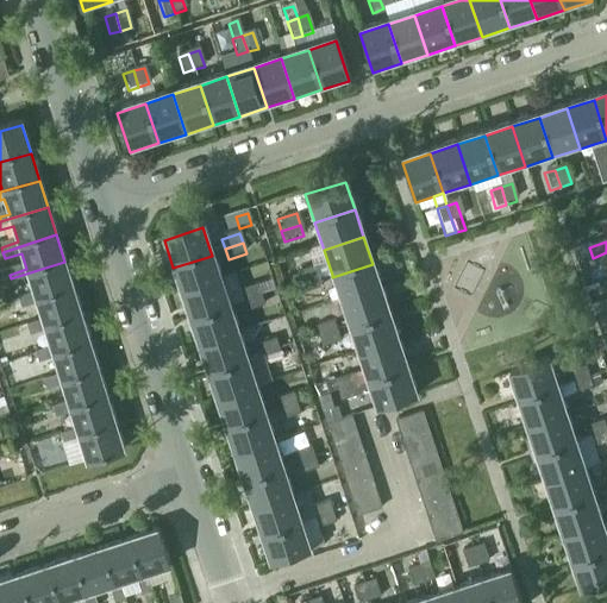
[(606,252),(593,258),(596,268),(606,264),(606,252)]
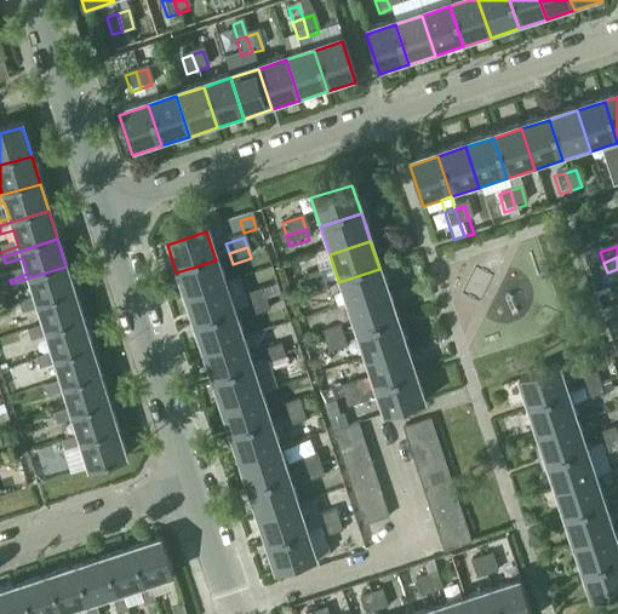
[(176,273),(186,300),(224,288),(216,260),(176,273)]
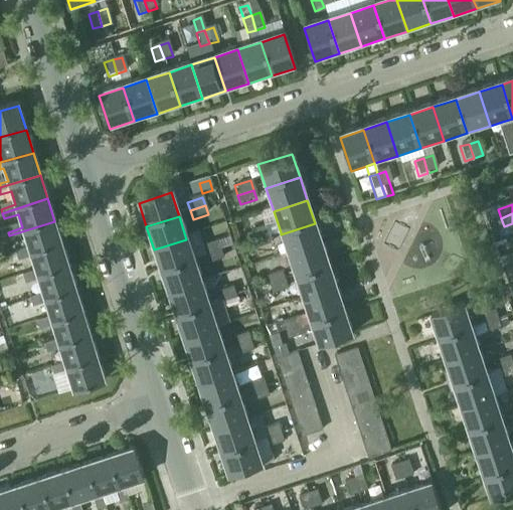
[(54,221),(9,235),(11,241),(25,236),(30,251),(15,256),(16,259),(61,244),(54,221)]
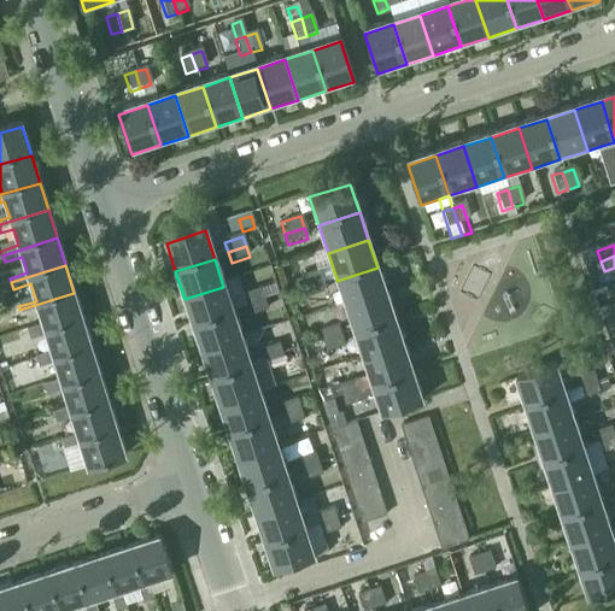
[(333,268),(321,271),(324,283),(337,278),(333,268)]
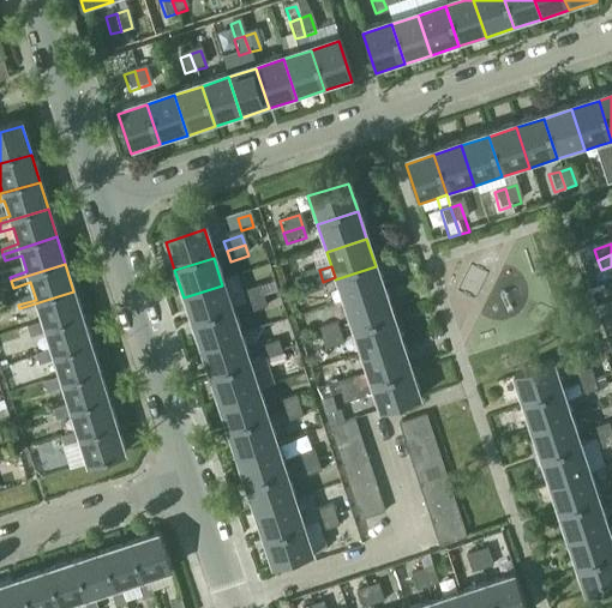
[(345,307),(384,293),(376,266),(335,280),(345,307)]
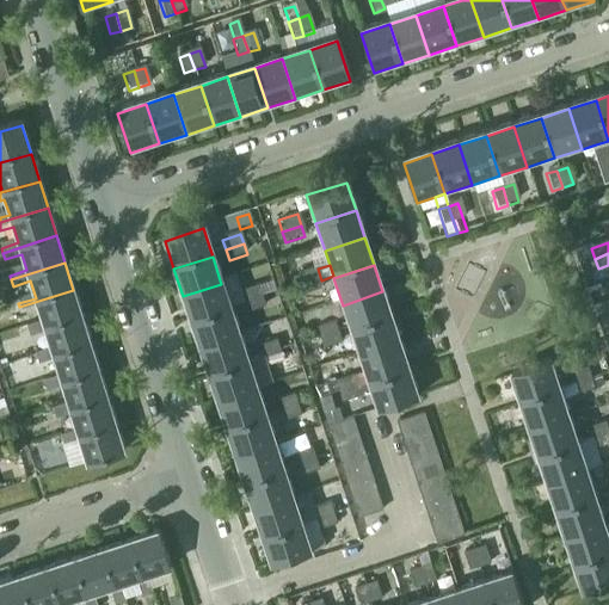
[(302,285),(321,281),(318,269),(299,275),(302,285)]
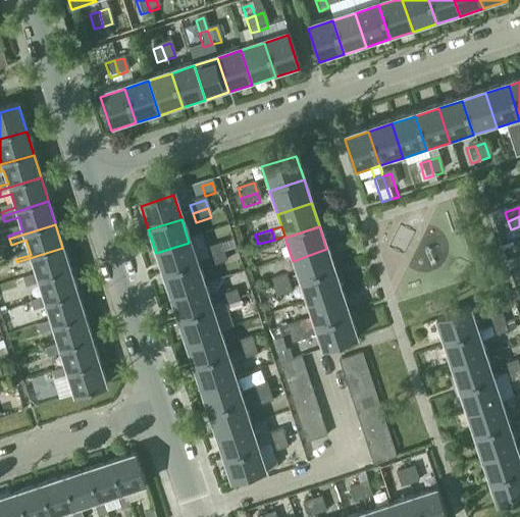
[(0,244),(1,246),(10,243),(7,236),(0,238),(0,244)]
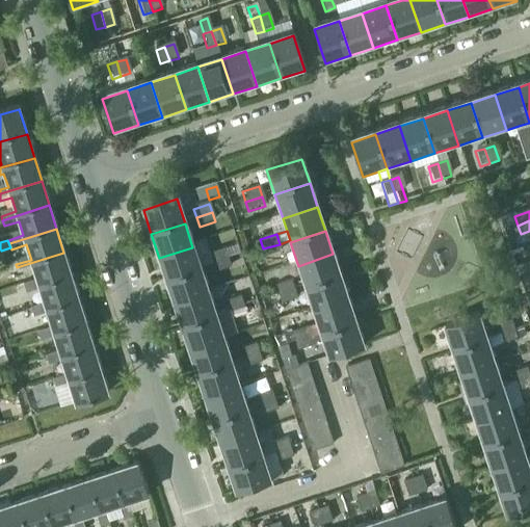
[(280,244),(263,248),(266,259),(283,254),(280,244)]
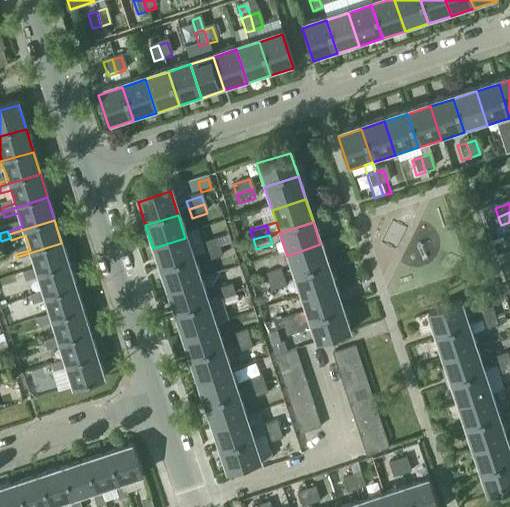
[(153,248),(160,271),(193,260),(185,238),(153,248)]
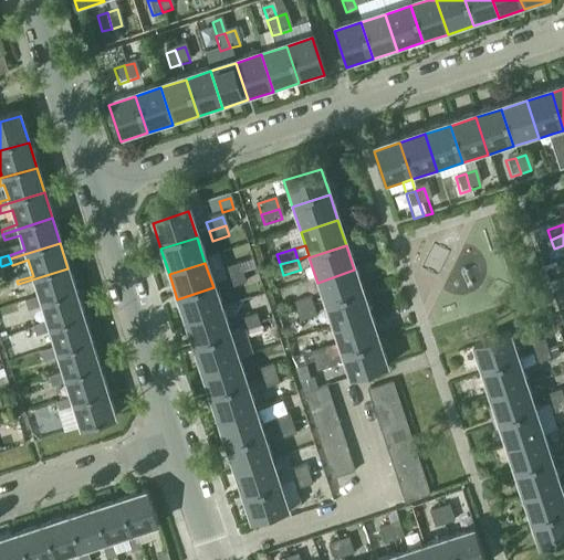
[(241,276),(239,266),(222,272),(226,282),(241,276)]
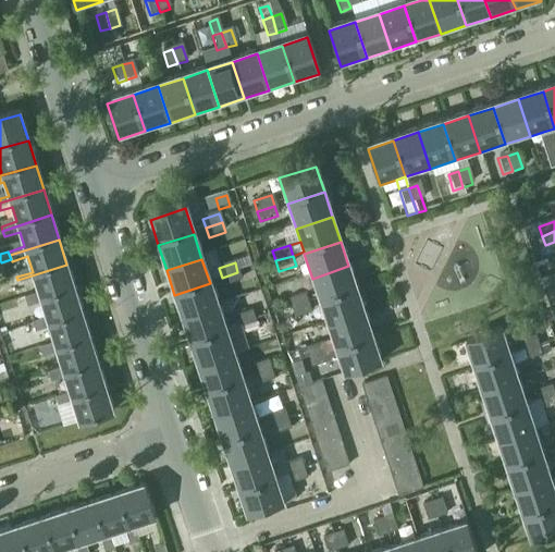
[(66,265),(17,280),(20,284),(20,286),(36,282),(40,297),(25,302),(26,305),(74,290),(66,265)]
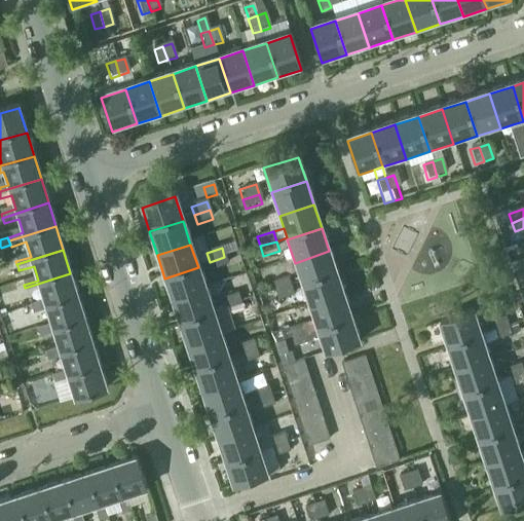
[(337,274),(329,251),(295,263),(302,286),(337,274)]
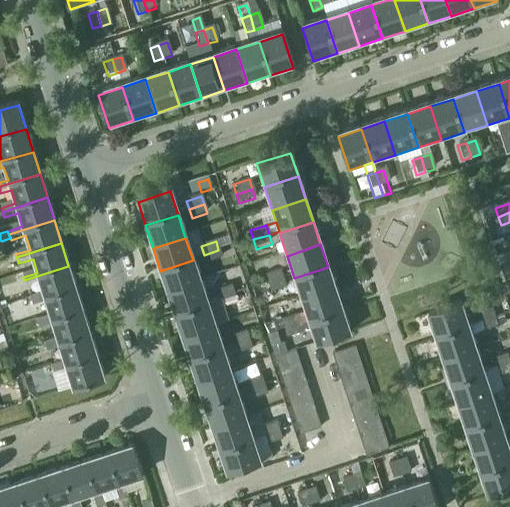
[(218,250),(204,255),(207,263),(221,259),(218,250)]
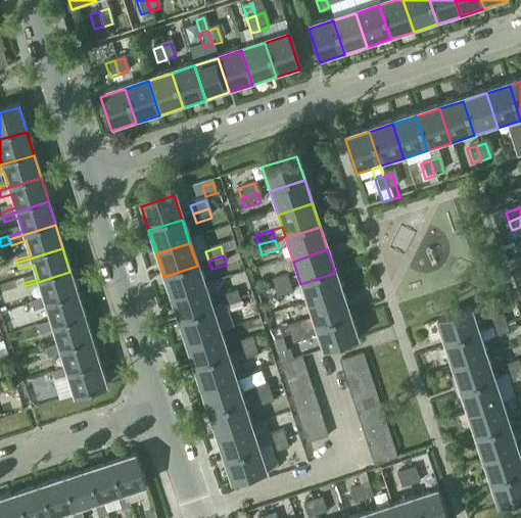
[(520,260),(505,265),(508,274),(520,269),(520,260)]
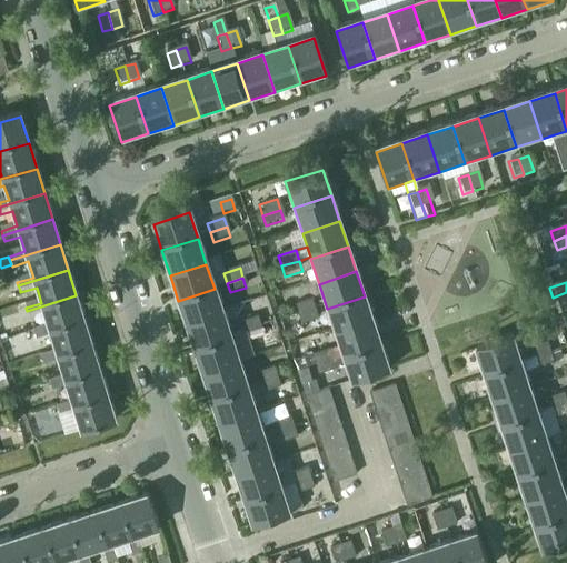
[(178,301),(187,327),(222,314),(215,289),(178,301)]
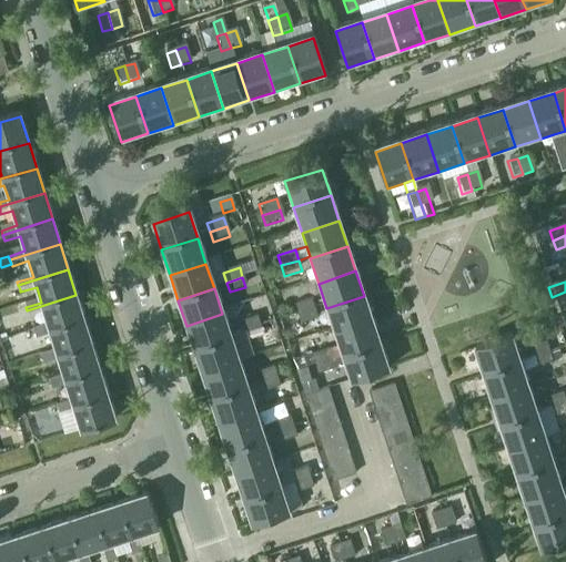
[(76,295),(27,310),(29,318),(44,313),(49,328),(33,334),(34,336),(84,320),(76,295)]
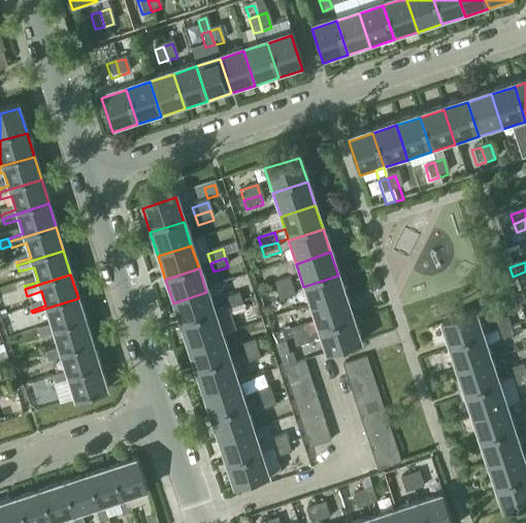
[(347,299),(338,275),(303,287),(311,311),(347,299)]
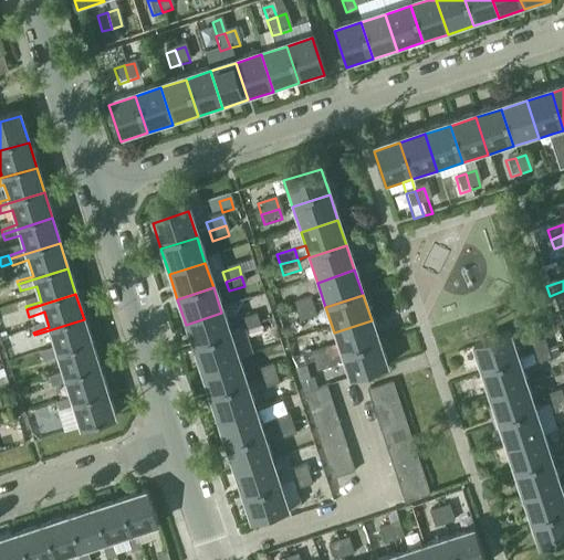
[(312,308),(310,297),(292,303),(294,313),(312,308)]
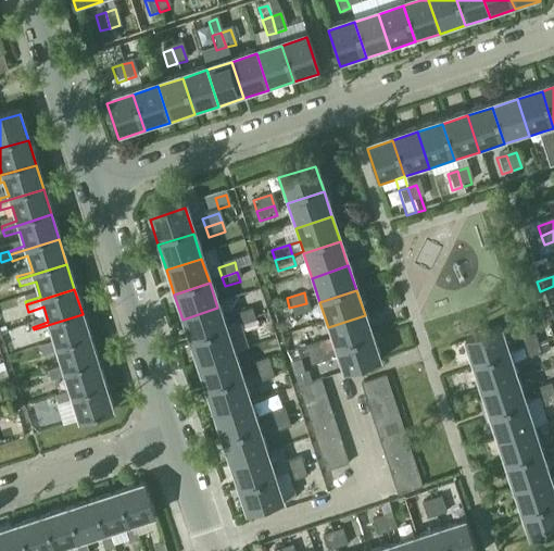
[(306,303),(289,308),(292,318),(310,313),(306,303)]
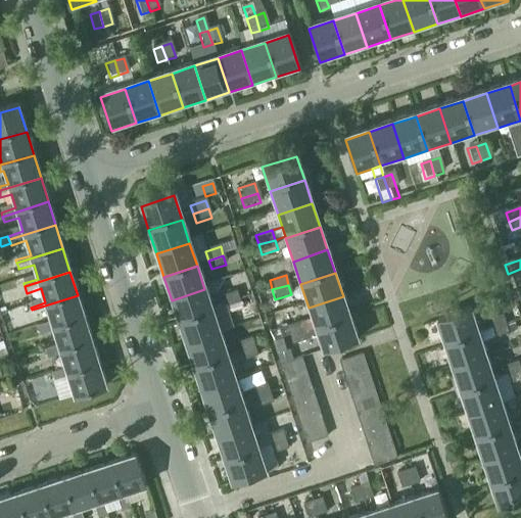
[(179,324),(212,313),(204,289),(172,300),(179,324)]
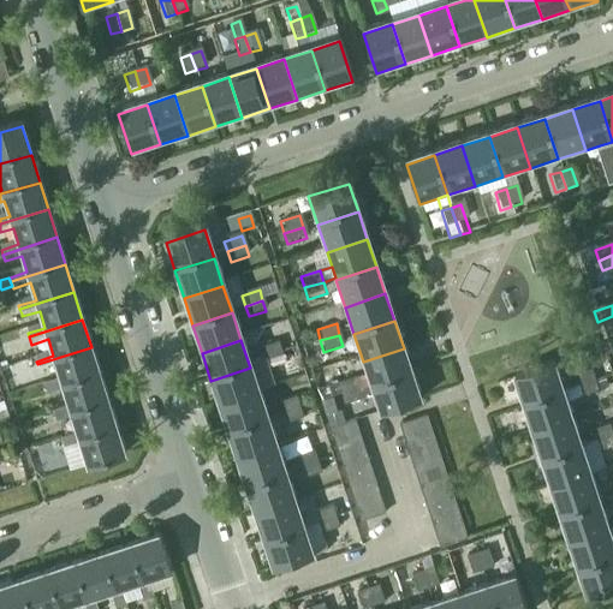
[(281,354),(278,345),(260,351),(263,360),(281,354)]
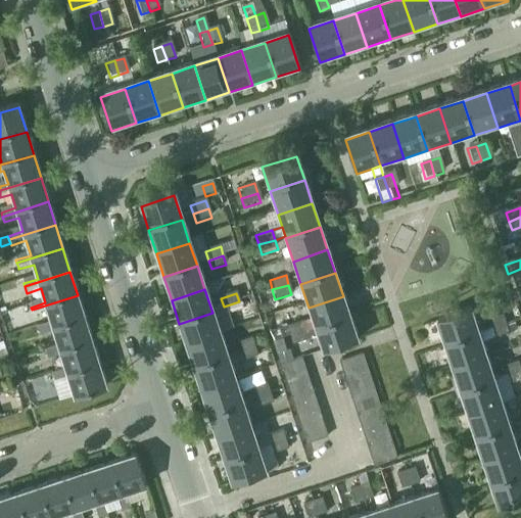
[(78,295),(32,310),(34,317),(48,312),(52,326),(38,330),(39,333),(85,319),(78,295)]
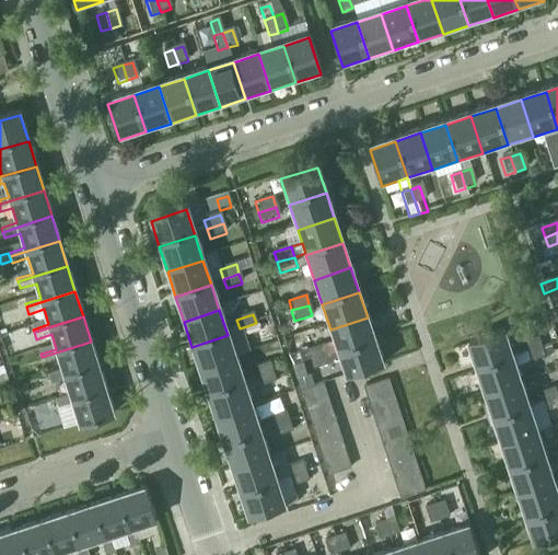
[(330,330),(338,355),(375,343),(368,318),(330,330)]
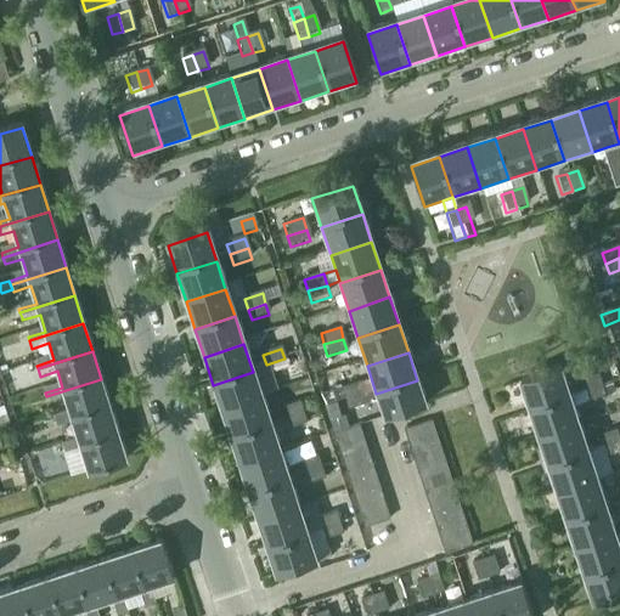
[(285,359),(266,365),(269,376),(287,369),(285,359)]
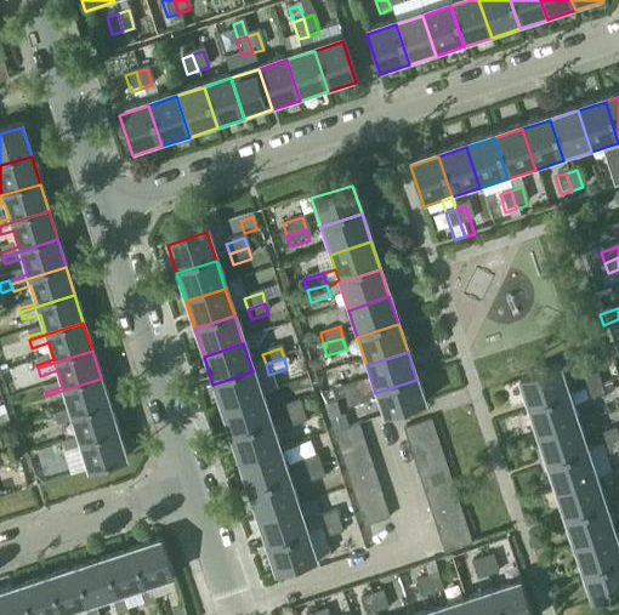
[(561,370),(521,383),(531,413),(569,399),(561,370)]
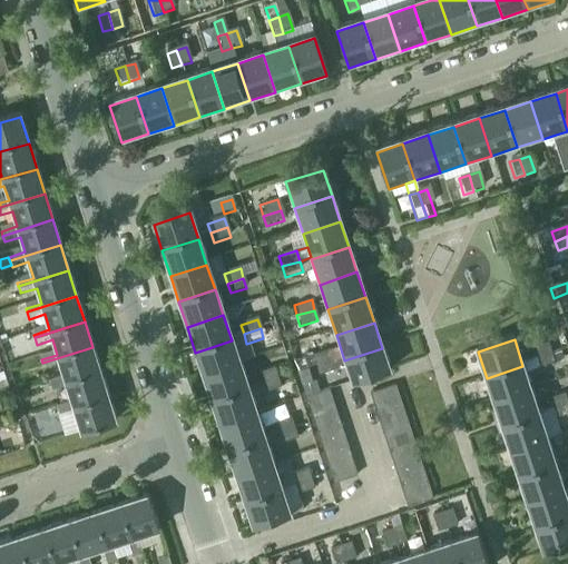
[(195,353),(204,377),(240,366),(232,340),(195,353)]
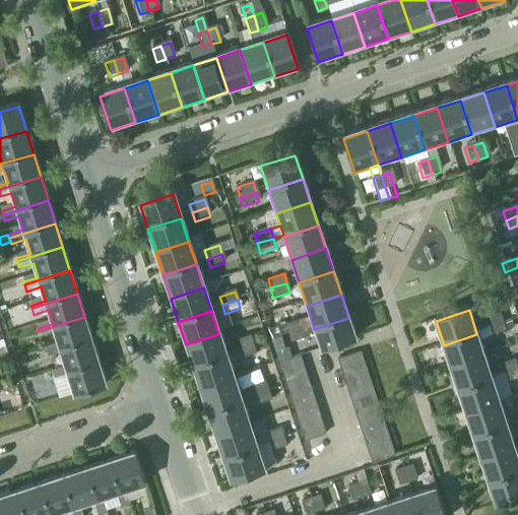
[(502,324),(499,315),(484,320),(487,328),(502,324)]
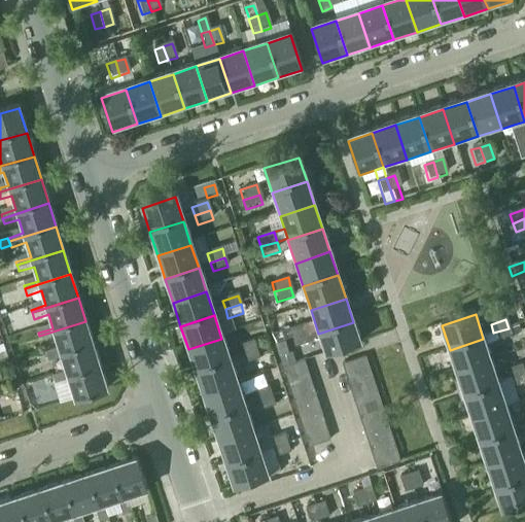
[(85,321),(39,336),(41,343),(57,338),(61,352),(46,357),(46,359),(93,345),(85,321)]
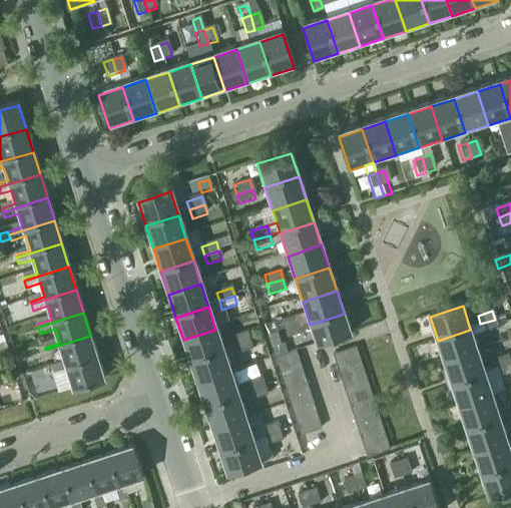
[(352,337),(344,314),(310,325),(318,348),(352,337)]
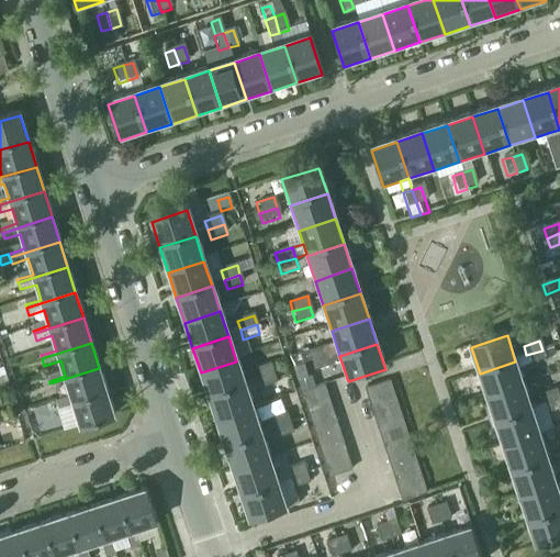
[(311,363),(326,358),(324,348),(308,354),(311,363)]
